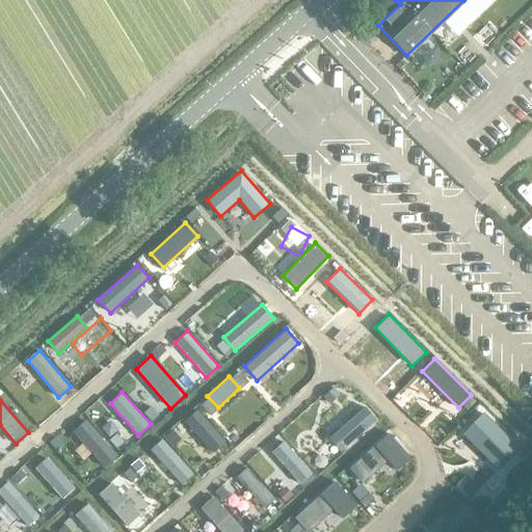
[(322,428),(329,421),(312,404),(304,411),(322,428)]
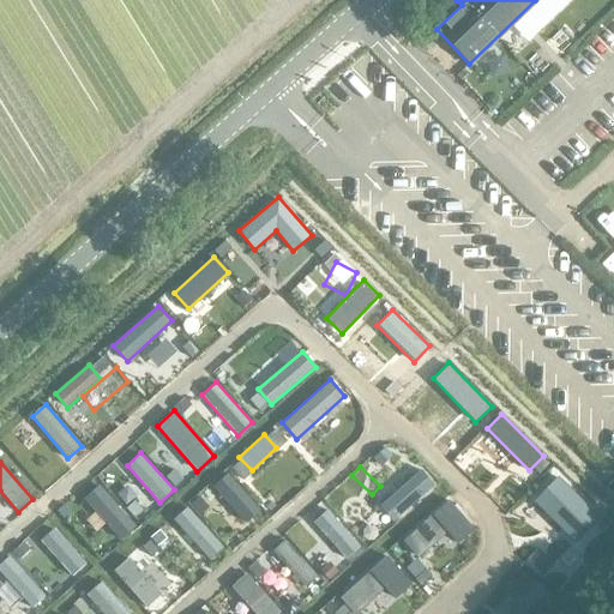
[(434,486),(420,470),(380,505),(393,521),(434,486)]
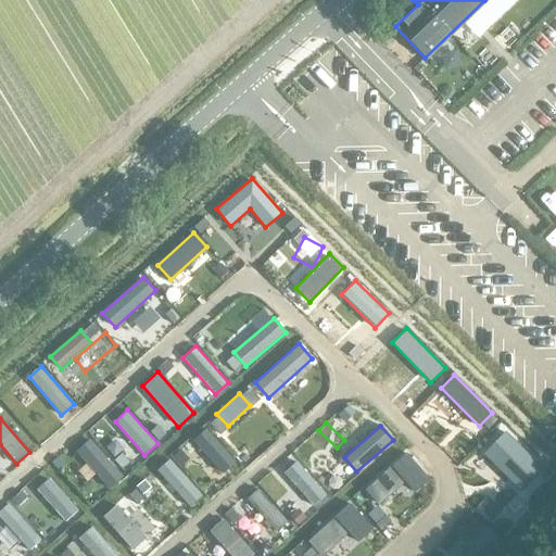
[(237,463),(206,428),(193,439),(224,474),(237,463)]
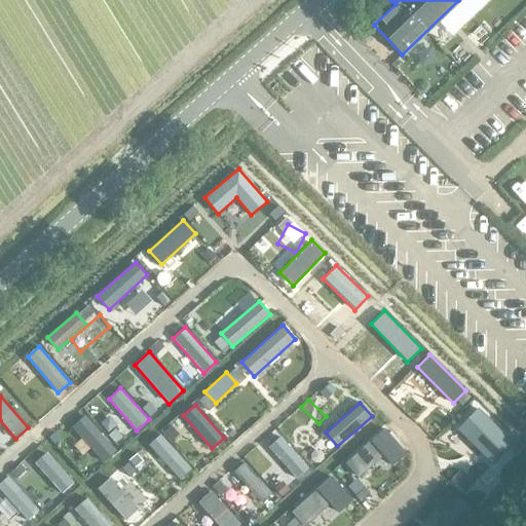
[(515,443),(479,408),(457,429),(493,464),(515,443)]
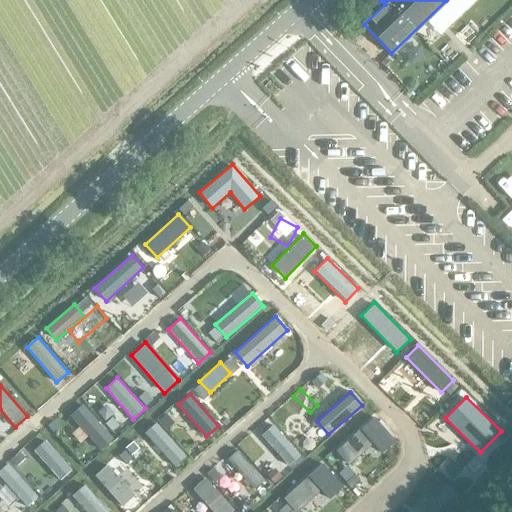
[(113,438),(82,403),(69,415),(100,449),(113,438)]
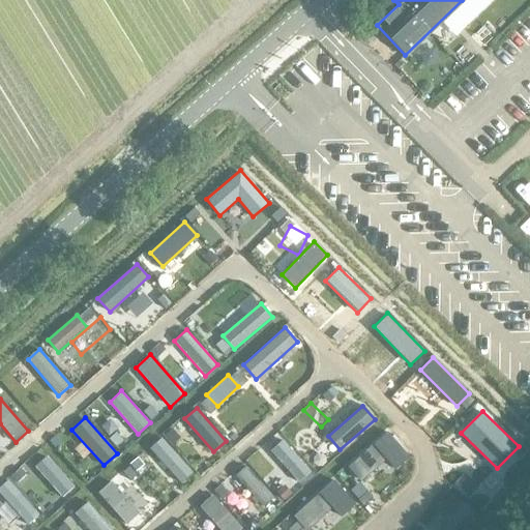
[(308,419),(295,432),(328,464),(341,451),(308,419)]
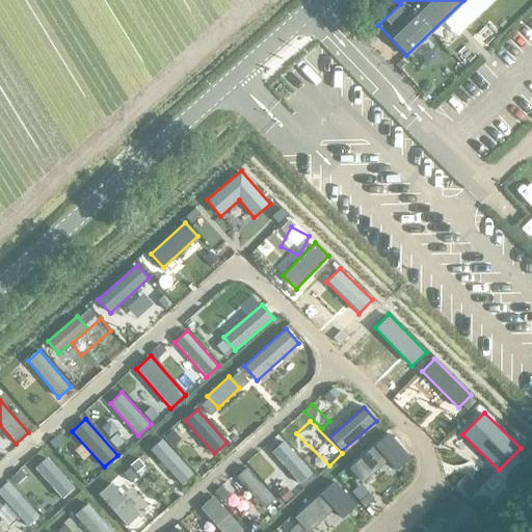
[(410,458),(388,432),(348,467),(363,483),(388,460),(397,471),(410,458)]
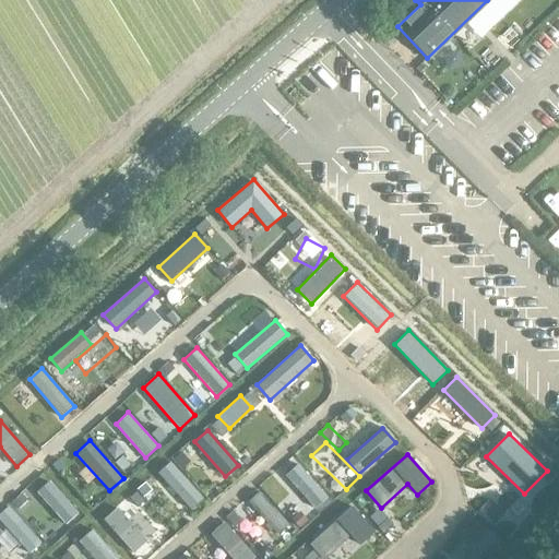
[(203,498),(170,461),(157,472),(190,510),(203,498)]
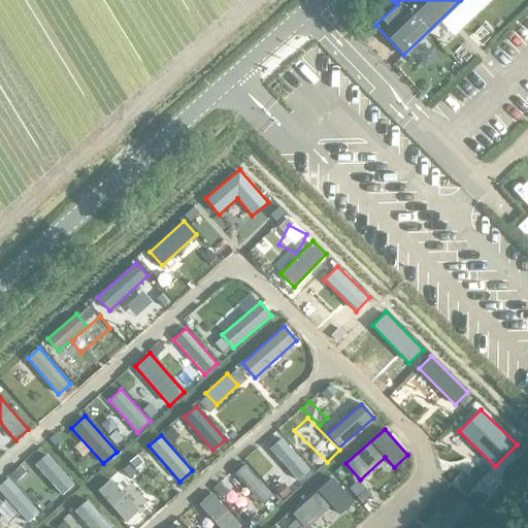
[(309,469),(282,437),(269,448),(297,480),(309,469)]
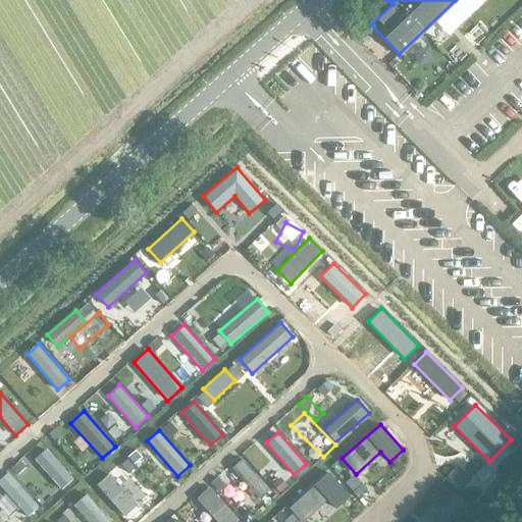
[(72,479),(46,449),(34,459),(60,490),(72,479)]
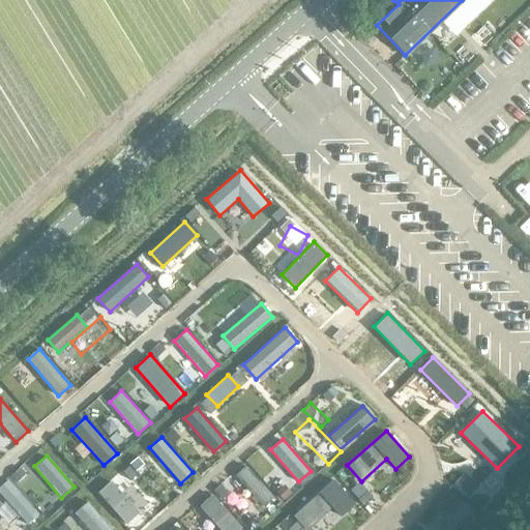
[(274,496),(246,466),(236,475),(263,506),(274,496)]
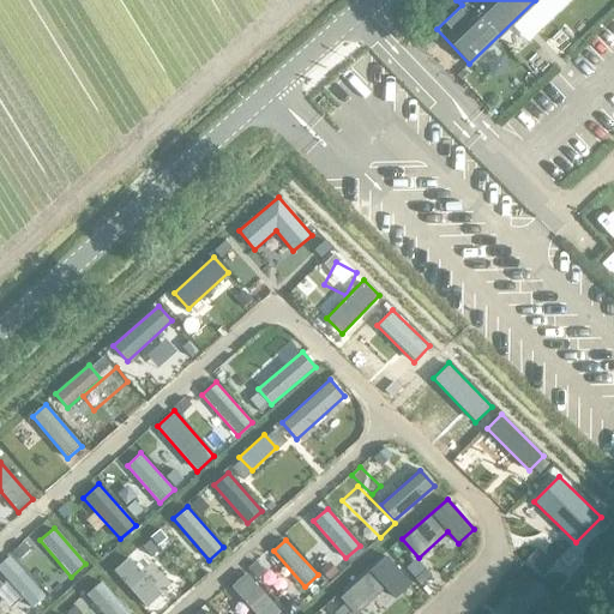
[(44,596),(8,555),(0,561),(0,571),(31,608),(44,596)]
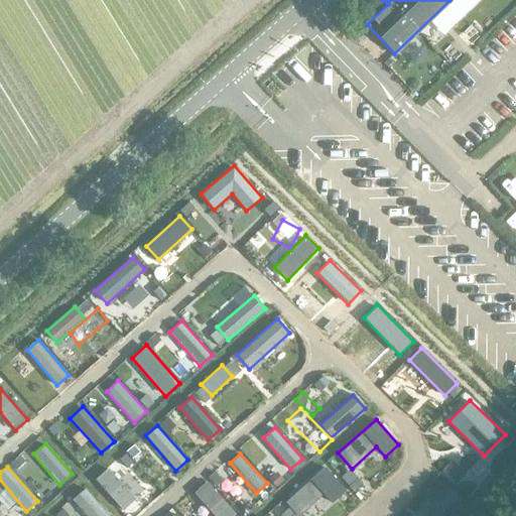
[(135,499),(108,468),(95,479),(122,510),(135,499)]
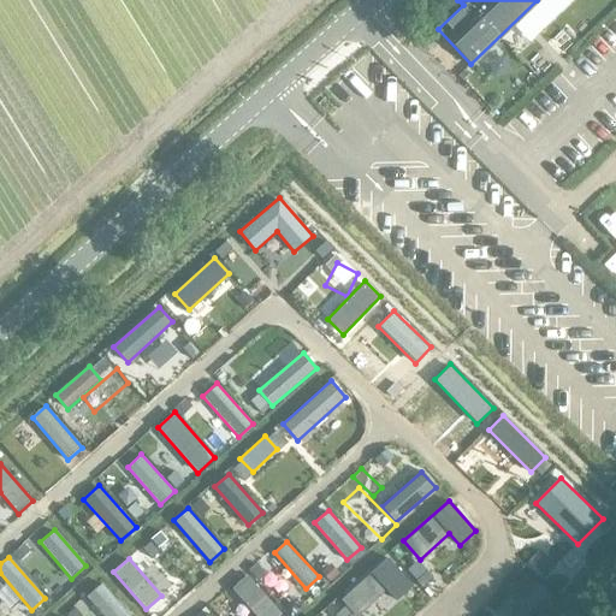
[(414,586),(389,558),(343,599),(357,615),(386,591),(397,602),(414,586)]
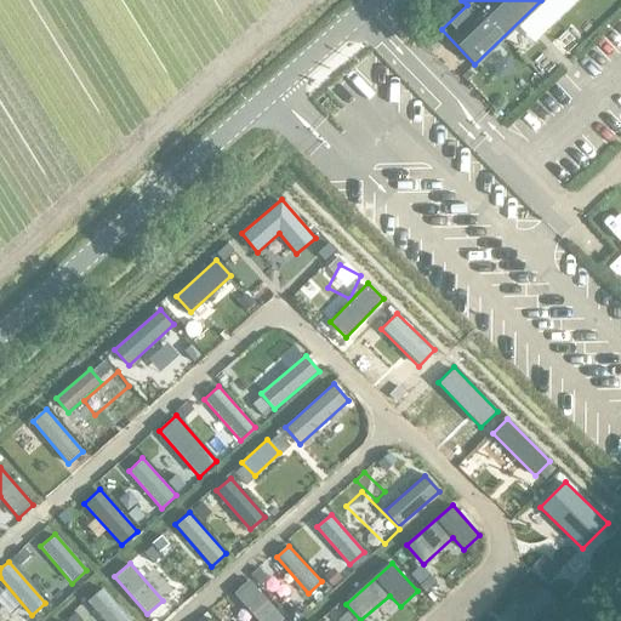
[(286,577),(274,584),(290,615),(302,610),(286,577)]
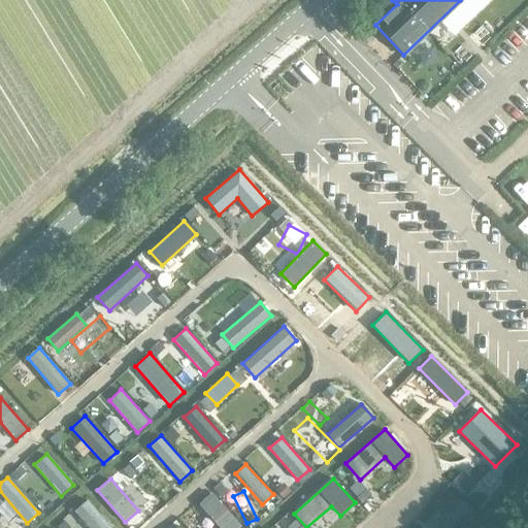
[(237,527),(240,526),(211,493),(199,504),(220,527),(237,527)]
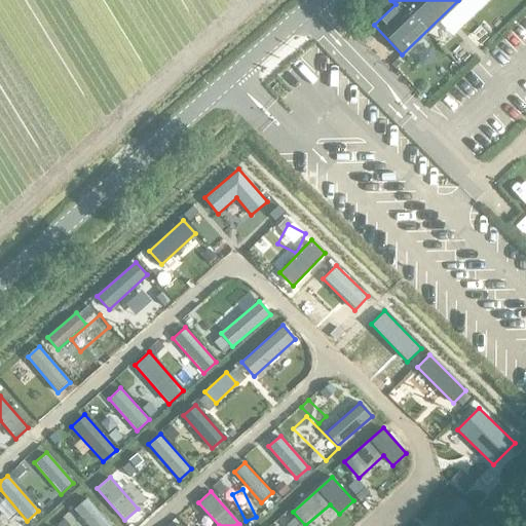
[(111,525),(86,497),(73,509),(87,525),(111,525)]
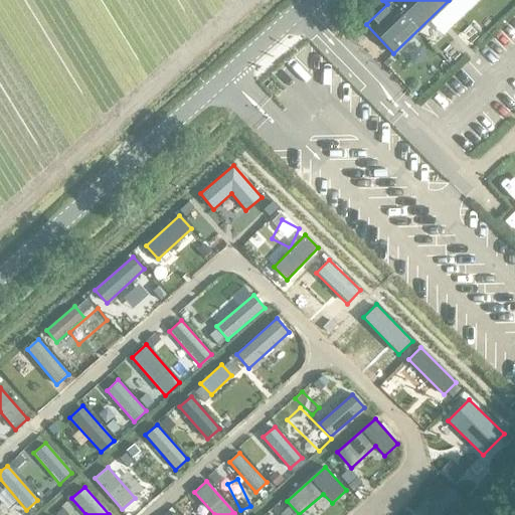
[(450,514),(464,498),(450,488),(427,514),(450,514)]
